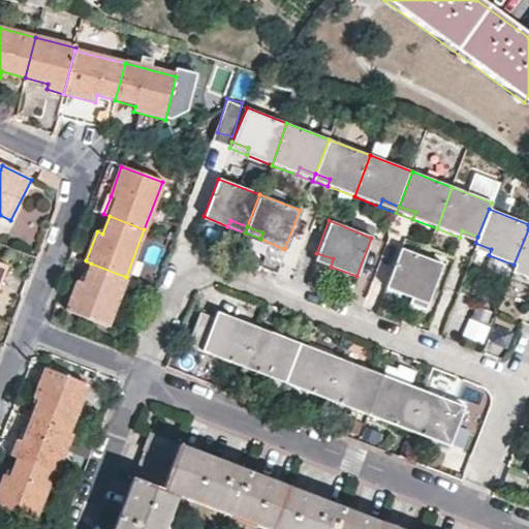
[(528,228),(528,229),(514,265),(512,271),(528,277),(528,228)]
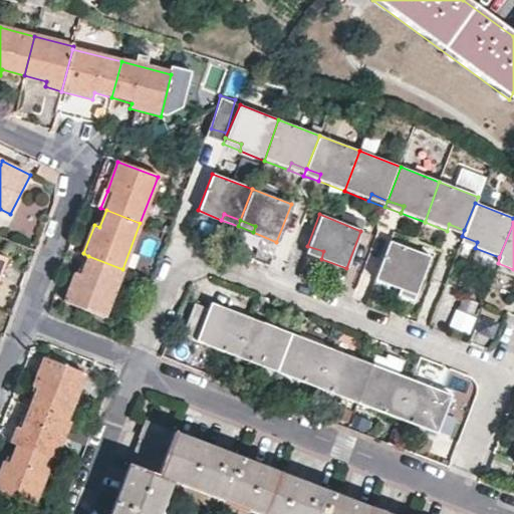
[(462,236),(464,230),(449,224),(447,231),(462,236)]
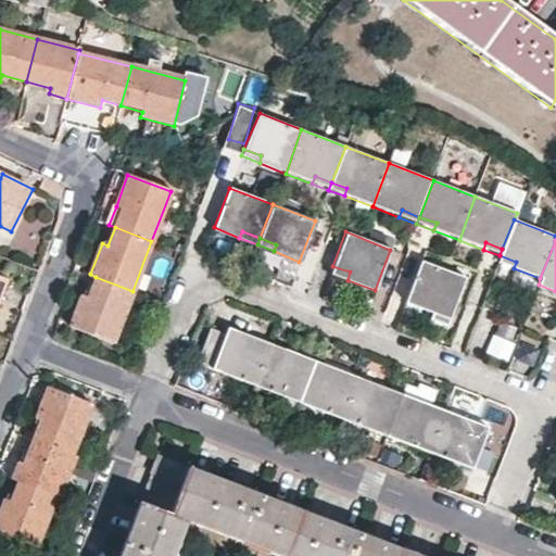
[(496,262),(514,268),(516,262),(500,255),(496,262)]
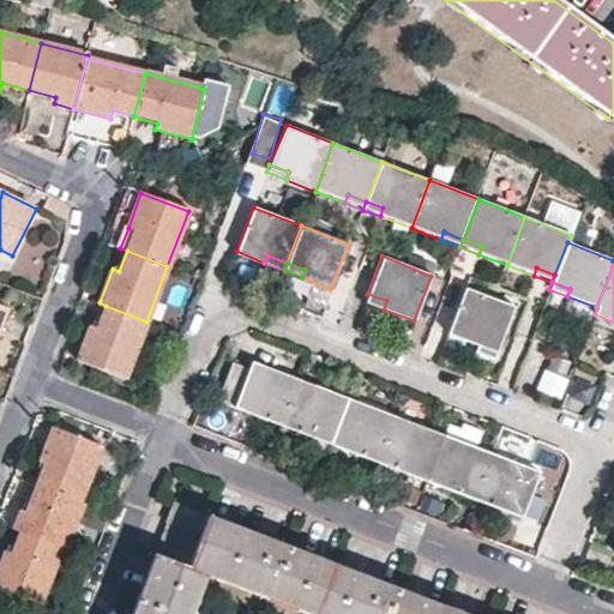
[(498,344),(512,306),(464,288),(447,333),(476,344),(480,337),(498,344)]
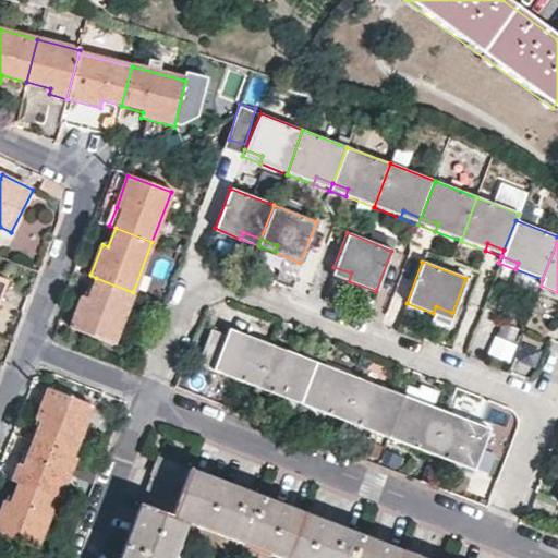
[(330,274),(349,281),(351,273),(334,267),(330,274)]
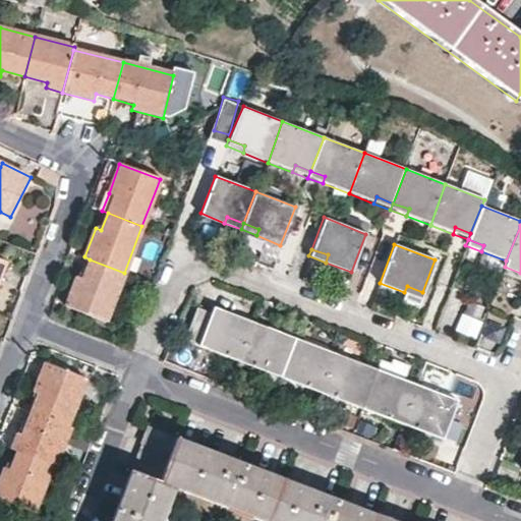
[(124,273),(90,259),(83,280),(76,277),(65,305),(105,322),(124,273)]
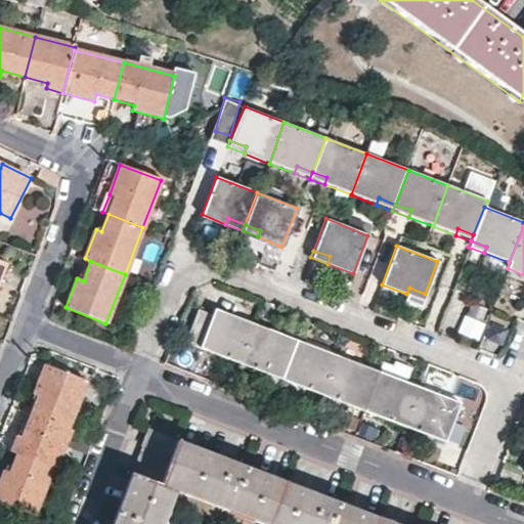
[(422,300),(425,294),(409,288),(406,294),(422,300)]
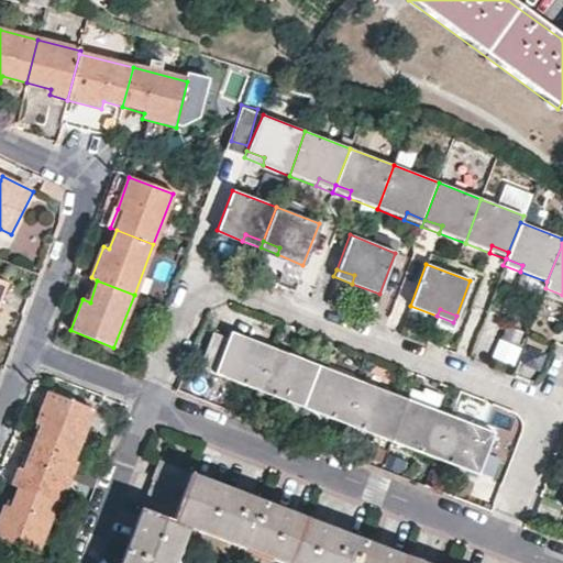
[(274,344),(249,334),(245,340),(229,334),(211,328),(198,364),(258,387),(274,344)]
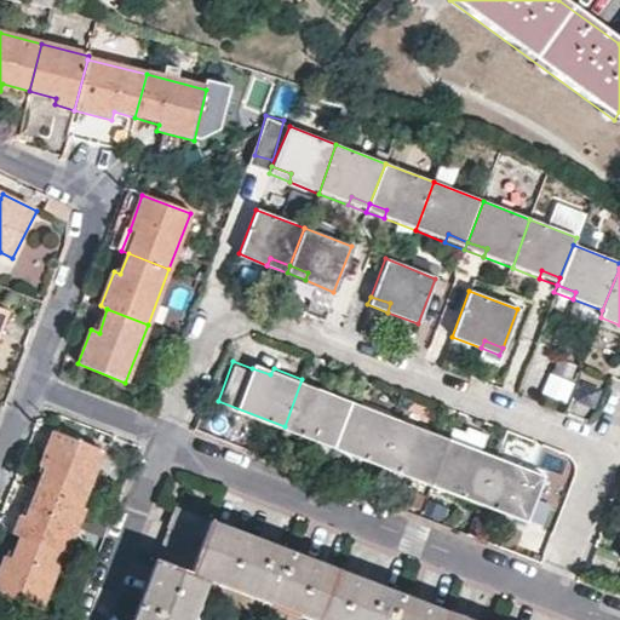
[(254,361),(252,368),(270,374),(274,368),(254,361)]
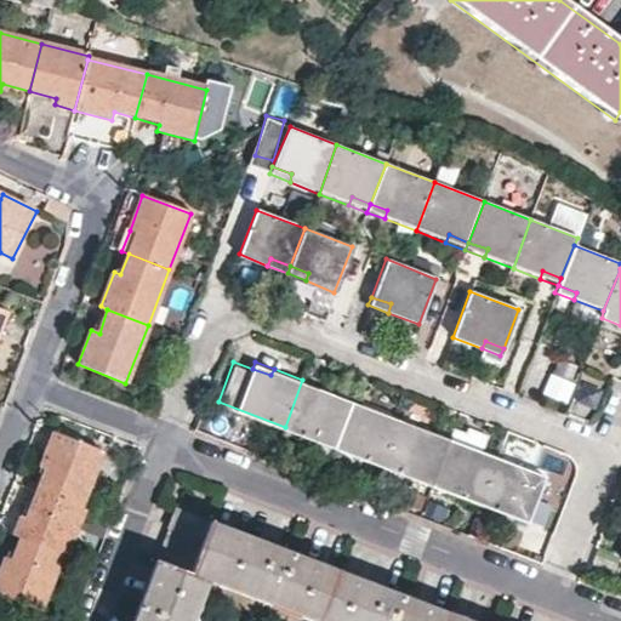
[(542,389),(567,398),(574,380),(550,371),(542,389)]
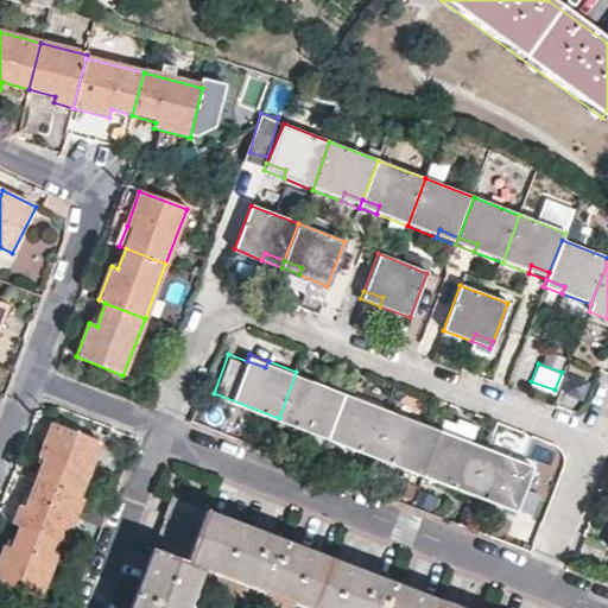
[(327,384),(296,372),(279,418),(328,437),(342,397),(325,390),(327,384)]
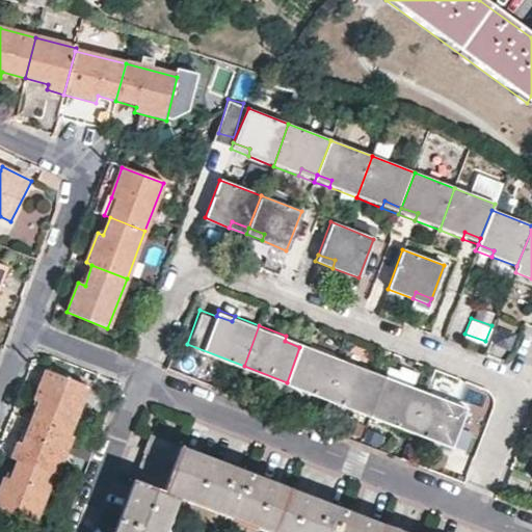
[(286,336),(285,341),(299,347),(301,341),(286,336)]
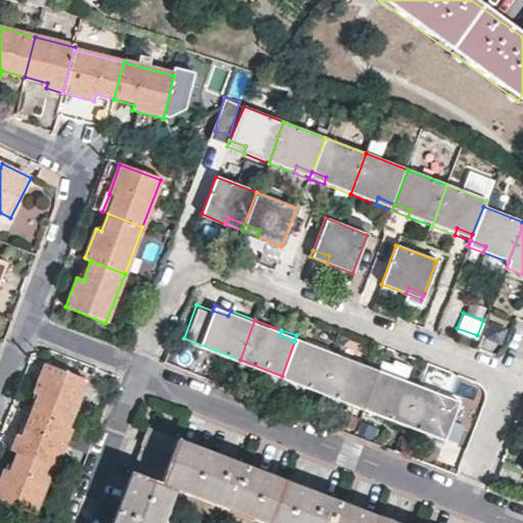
[(296,335),(294,341),(310,347),(312,341),(296,335)]
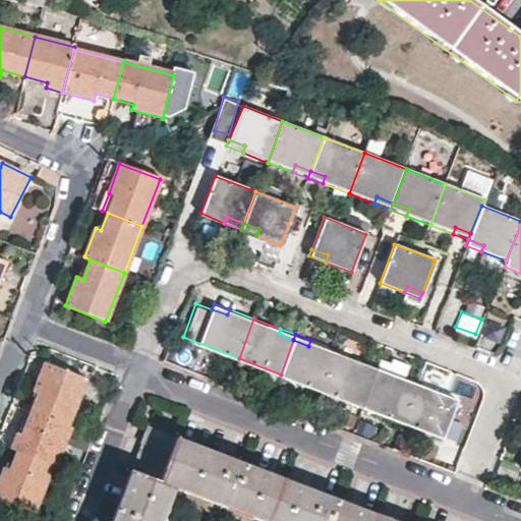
[(308,346),(293,340),(281,374),(320,390),(335,349),(310,340),(308,346)]
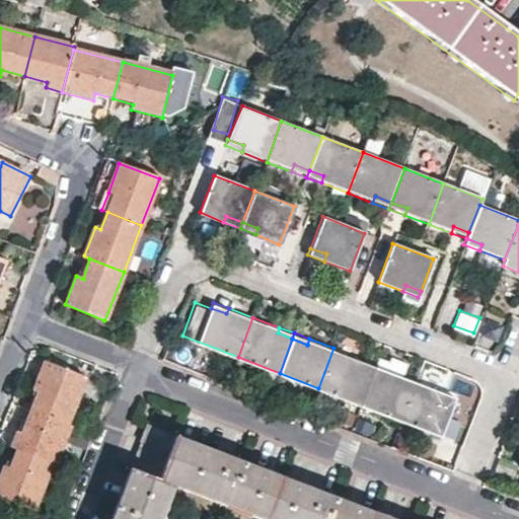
[(361,358),(334,348),(318,388),(360,403),(373,369),(359,364),(361,358)]
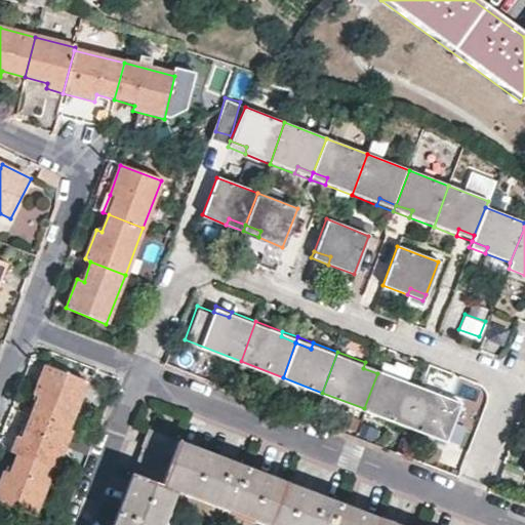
[(386,361),(382,369),(395,373),(412,380),(417,367),(399,360),(397,365),(386,361)]
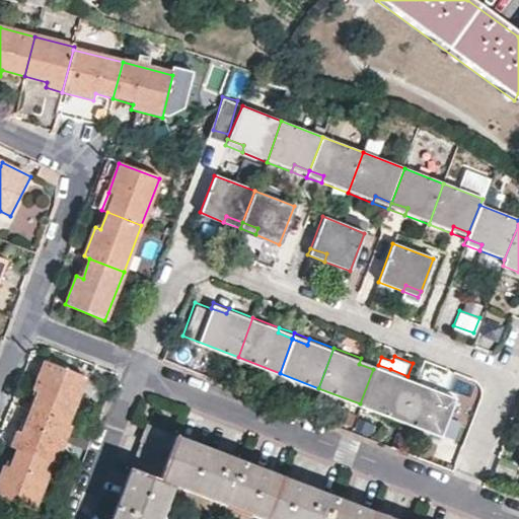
[(375,363),(361,358),(359,364),(373,369),(375,363)]
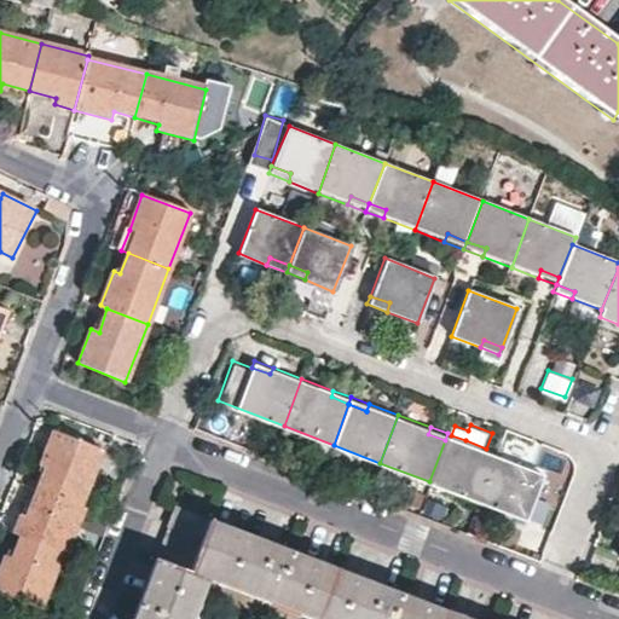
[(41,466),(48,469),(40,490),(81,505),(103,450),(55,432),(41,466)]
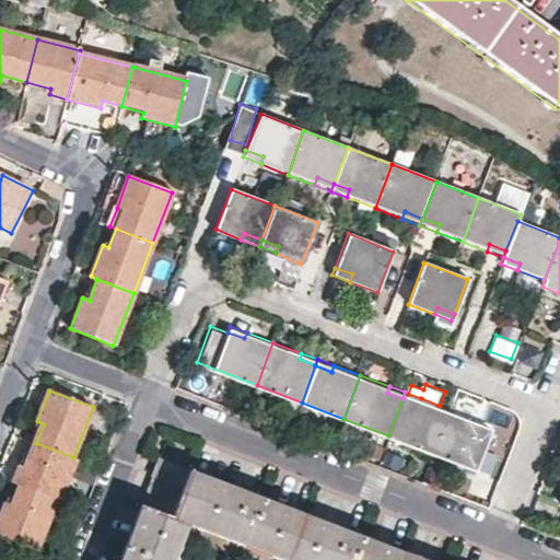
[(408,394),(405,392),(403,398),(419,405),(421,398),(408,394)]
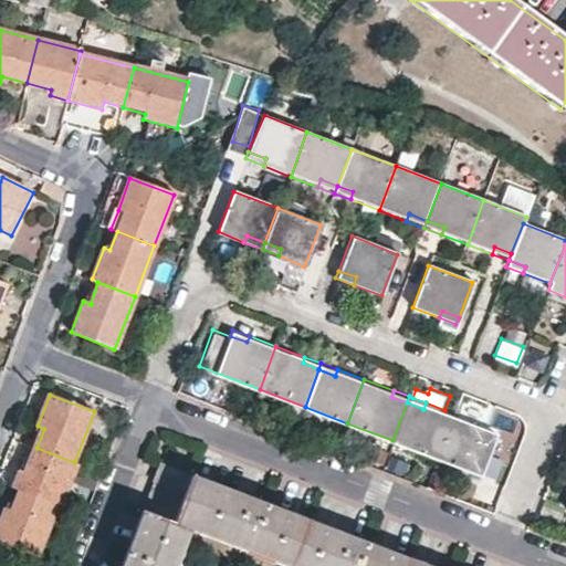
[(423,409),(407,402),(392,440),(437,458),(453,413),(444,410),(426,402),(423,409)]
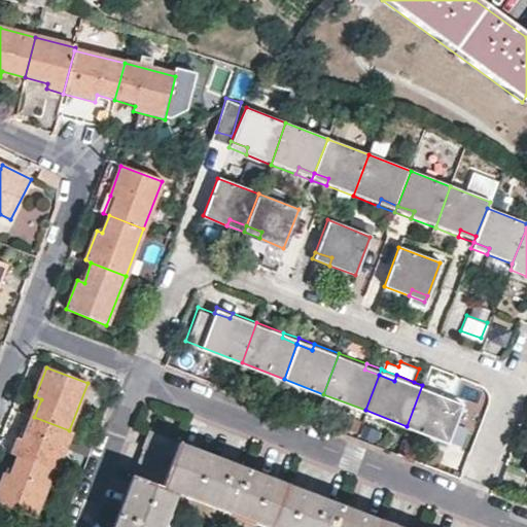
[(448,394),(422,385),(407,426),(448,442),(462,407),(446,400),(448,394)]
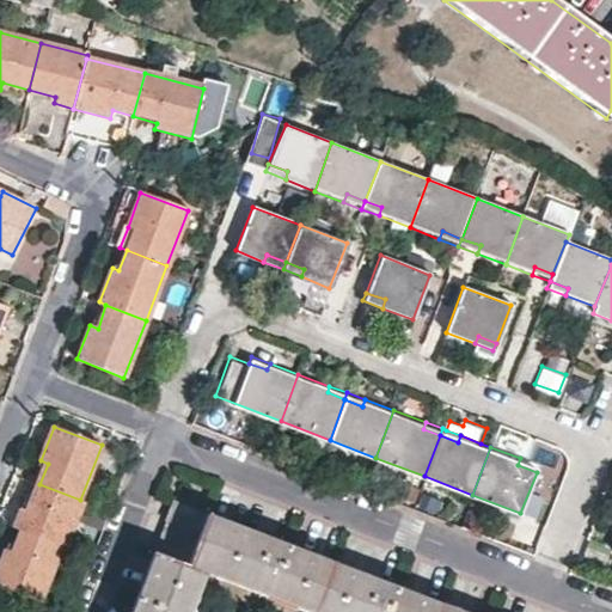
[(539,465),(520,458),(518,465),(537,472),(539,465)]
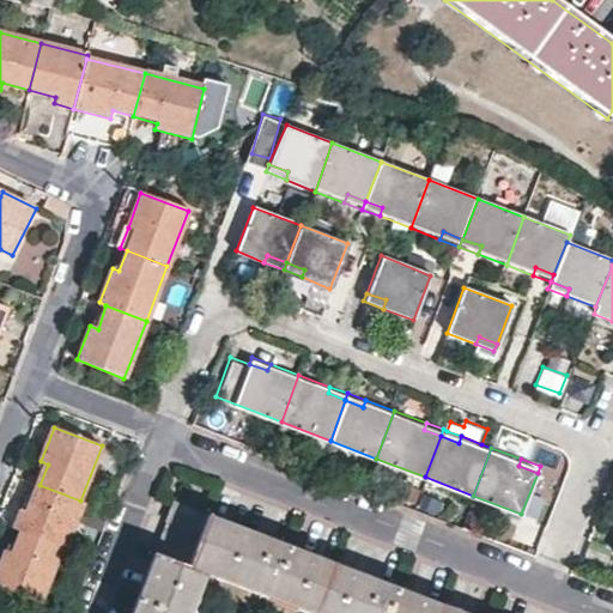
[(80,501),(40,485),(30,510),(23,508),(14,528),(22,530),(62,547),(66,547),(83,502),(80,501)]
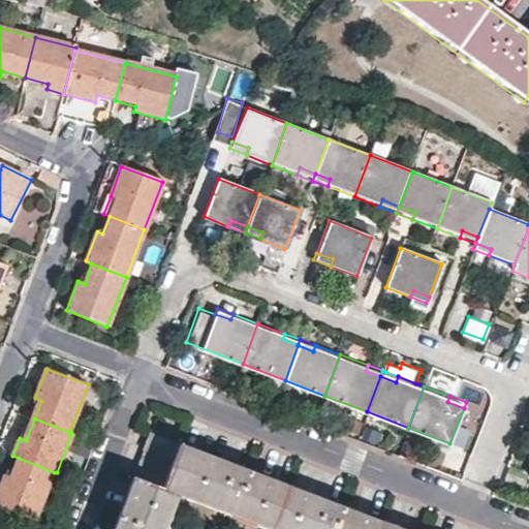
[(384,431),(368,426),(364,437),(380,443),(384,431)]
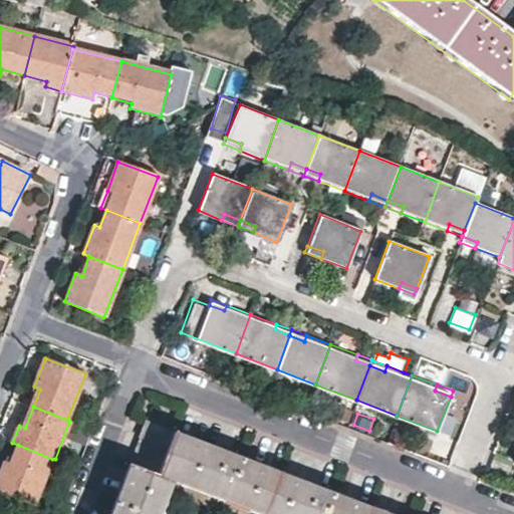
[(256,513),(393,513),(317,486),(215,447),(144,420),(125,469),(107,513),(159,513),(172,482),(256,513)]
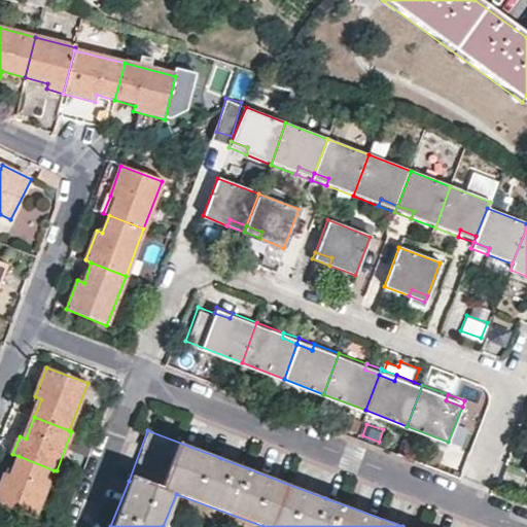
[(0,505),(35,519),(54,470),(19,456),(10,477),(5,475),(0,488),(0,505)]
